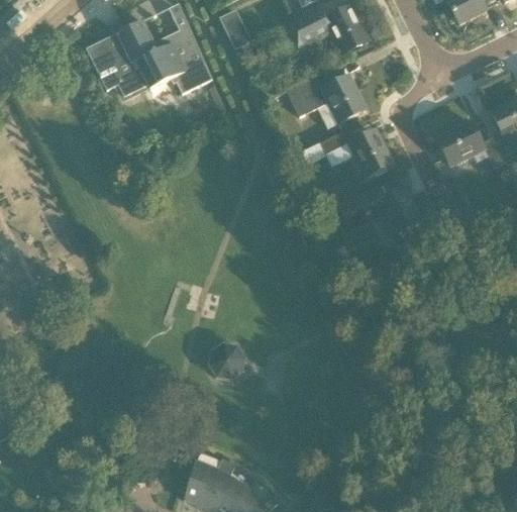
[(303,6),(306,12),(307,13),(325,4),(323,0),(297,0),(300,7),(303,6)]
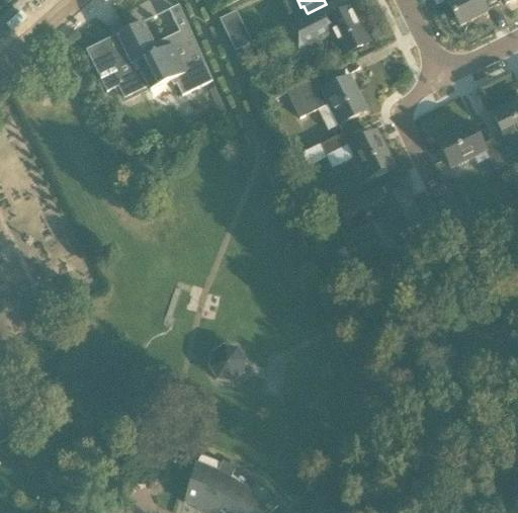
[(447,0),(459,23),(487,10),(486,8),(498,2),(497,0),(447,0)]
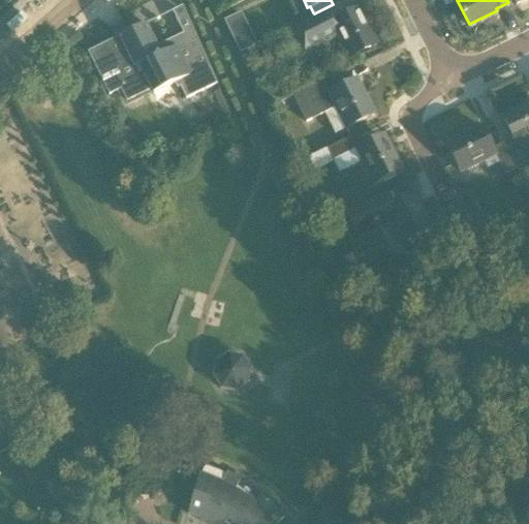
[(120,86),(126,98),(150,87),(152,91),(175,81),(177,85),(180,83),(186,95),(217,80),(201,47),(182,4),(172,8),(182,31),(156,43),(145,21),(87,49),(107,92),(120,86)]
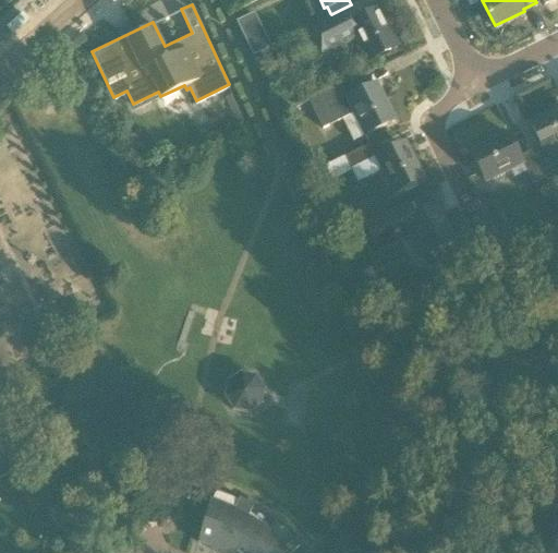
[(331,14),(330,13),(306,25),(320,53),(354,36),(365,59),(397,43),(389,26),(386,28),(376,9),(379,8),(378,5),(356,16),(351,4),(331,14)]
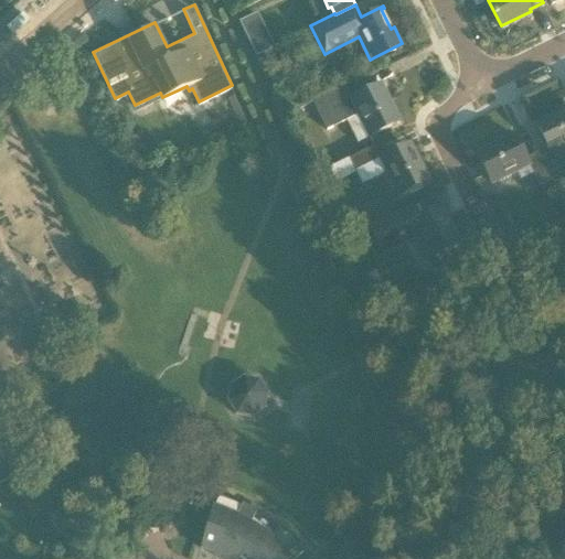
[(356,113),(368,135),(398,119),(380,81),(356,93),(350,81),(312,99),(327,127),(356,113)]
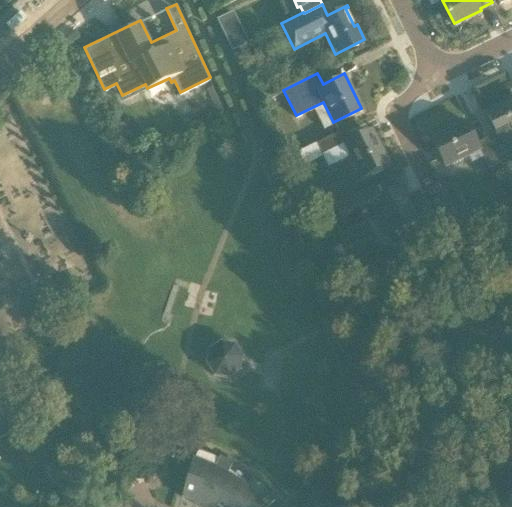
[(511,99),(501,105),(500,102),(485,110),(499,137),(500,136),(504,143),(509,144),(511,142),(511,99)]
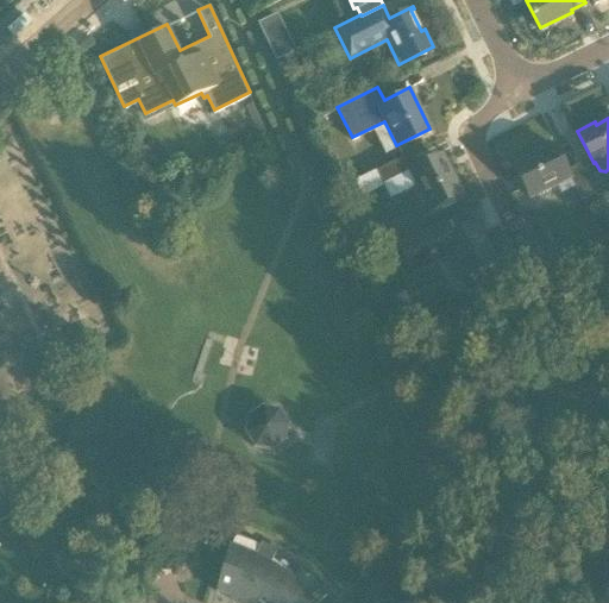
[(529,194),(551,183),(569,174),(581,198),(595,190),(581,161),(566,168),(553,142),(513,162),(529,194)]
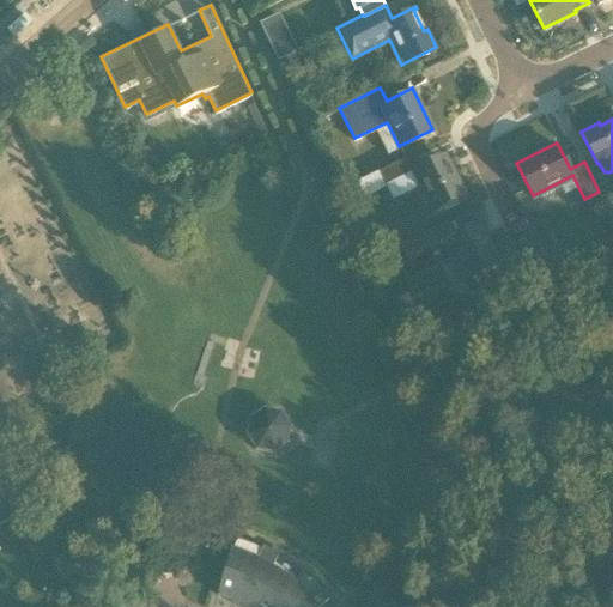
[(411,170),(431,210),(465,193),(456,175),(453,177),(441,153),(416,167),(410,155),(413,153),(412,152),(377,169),(384,183),(411,170)]
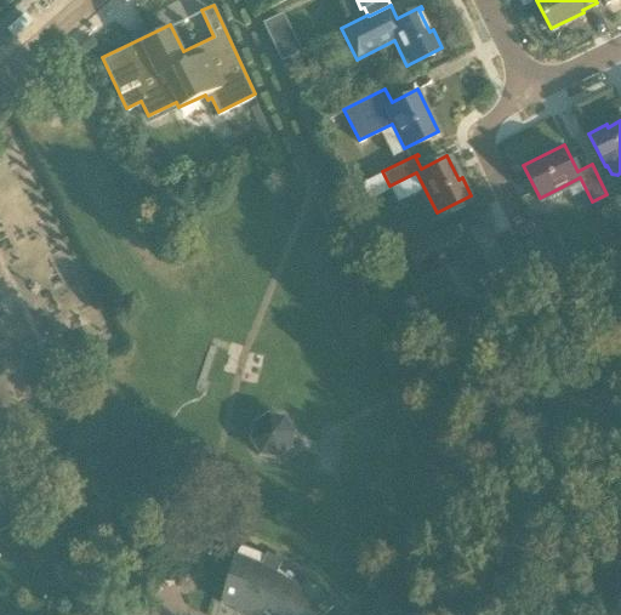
[(404,246),(420,278),(459,257),(471,283),(506,266),(497,248),(494,249),(483,227),(486,226),(485,223),(459,237),(453,222),(404,246)]
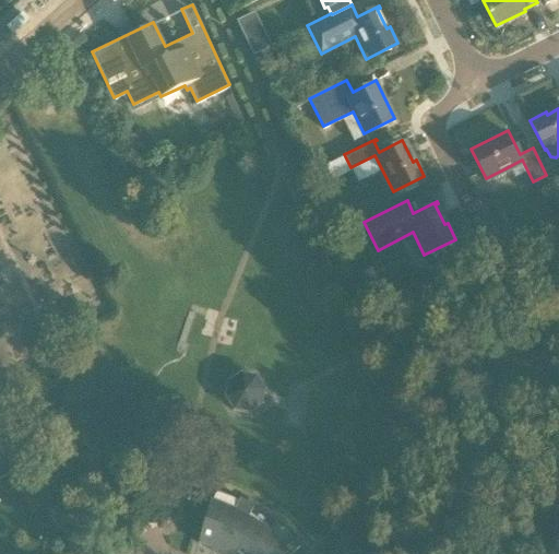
[(261,400),(263,390),(264,387),(256,374),(240,370),(227,378),(224,393),(233,407),(248,410),(261,402),(261,400)]
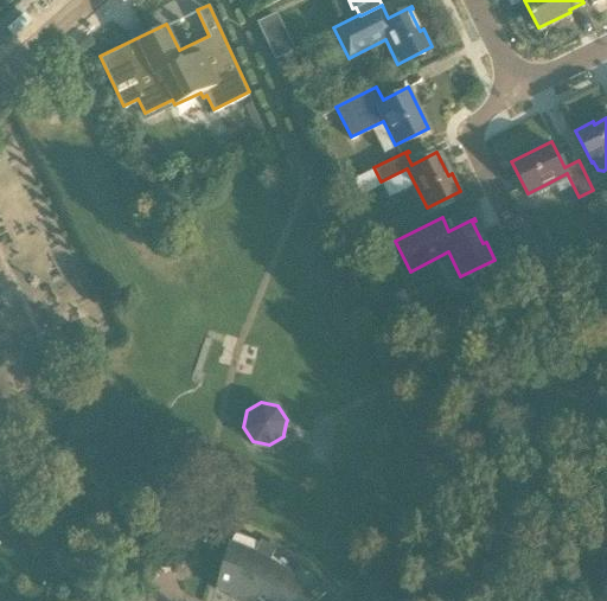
[(229,593),(237,598),(268,541),(260,537),(255,548),(248,545),(242,542),(235,539),(229,538),(215,586),(222,588),(230,590),(229,593)]
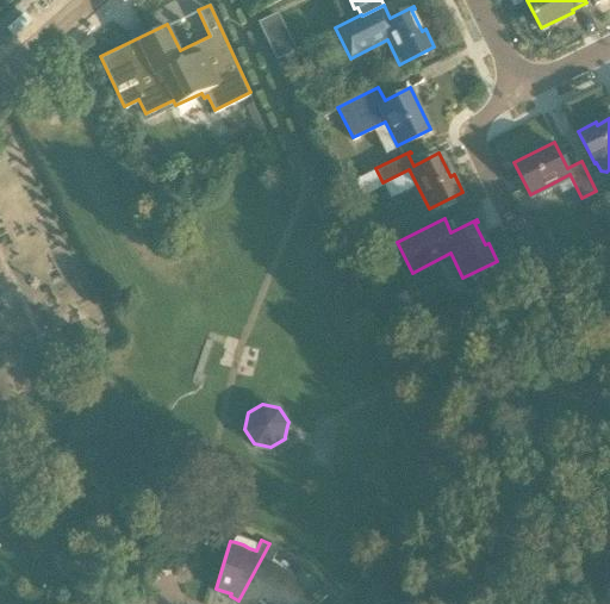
[(250,603),(271,603),(296,576),(293,573),(288,570),(282,566),(277,562),(271,559),(277,548),(269,543),(238,601),(246,603),(249,603),(250,603)]
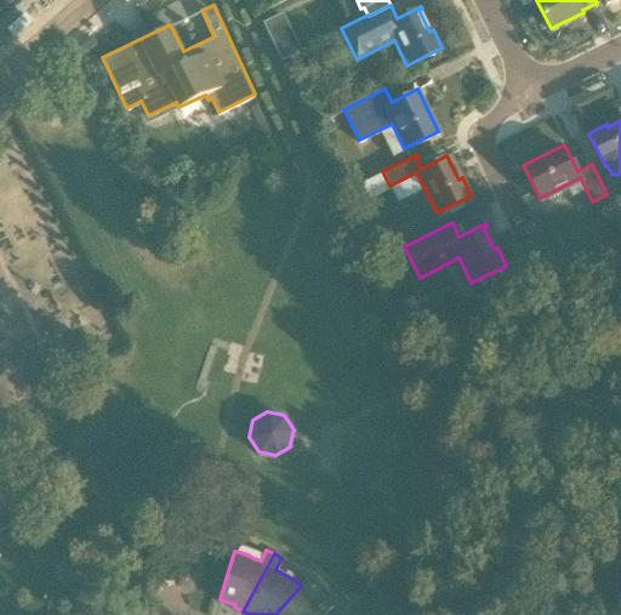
[(301,586),(275,614),(319,614),(335,603),(329,596),(319,603),(314,598),(309,593),(305,588),(301,586)]
